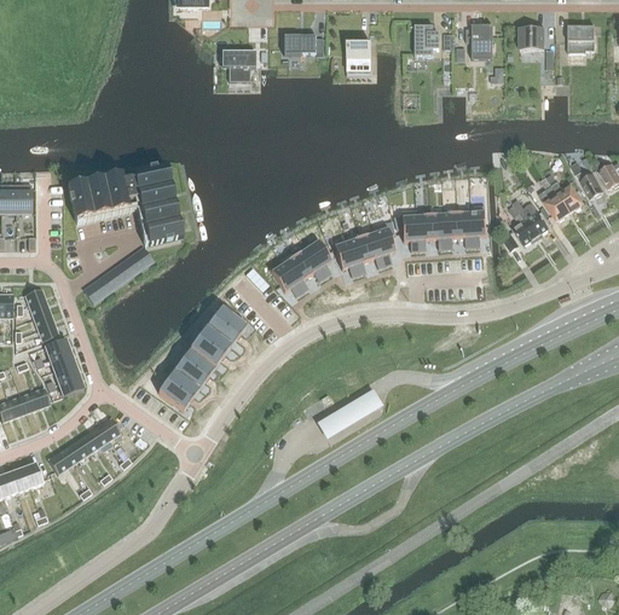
[(433,56),(433,50),(439,50),(439,34),(433,34),(433,25),(415,25),(415,56),(433,56)]
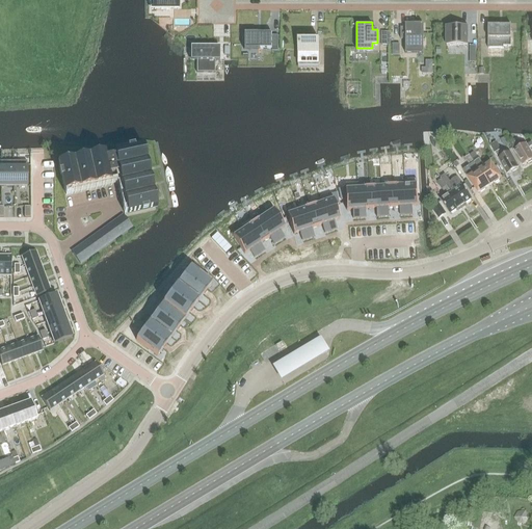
[(405,25),(400,25),(400,36),(405,36),(405,51),(423,51),(423,22),(405,22),(405,25)]
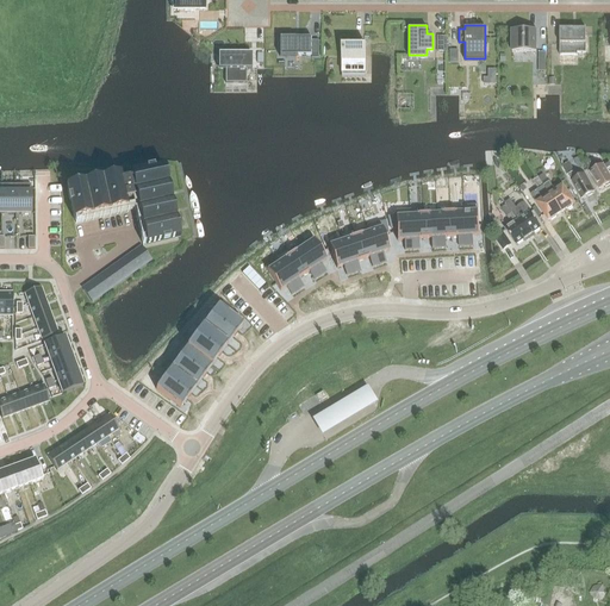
[(512,50),(536,50),(536,25),(520,25),(520,29),(510,29),(510,38),(512,38),(512,50)]
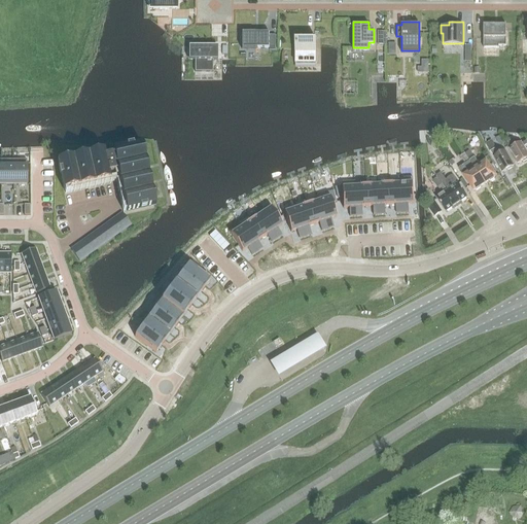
[(506,43),(506,22),(505,22),(505,26),(494,26),(494,23),(484,23),(484,45),(498,45),(498,43),(506,43)]
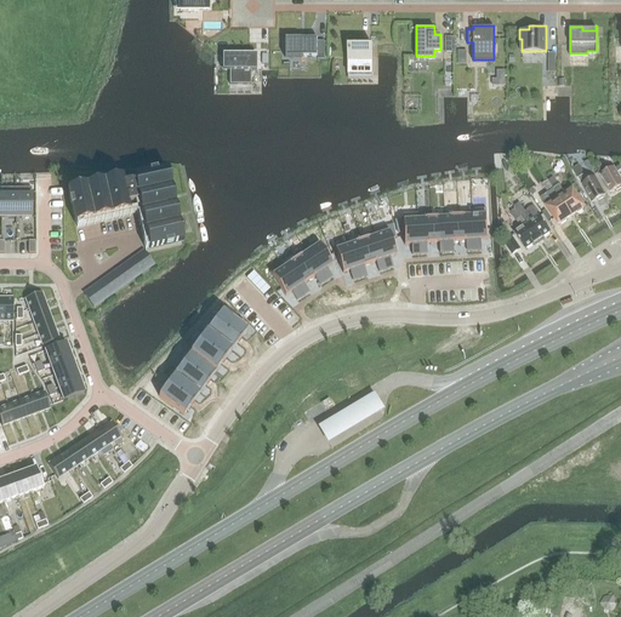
[(301,35),(284,35),(284,55),(303,55),(303,53),(318,53),(317,35),(301,35)]
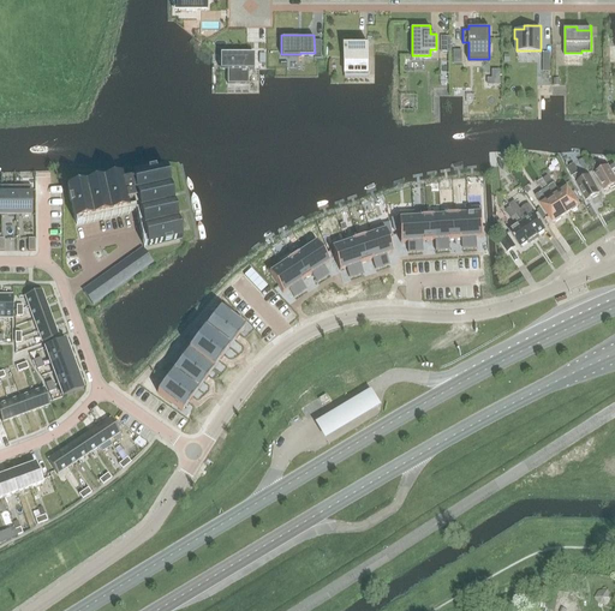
[(345,64),(345,71),(369,71),(369,42),(359,42),(359,46),(346,46),(346,43),(345,43),(345,45),(336,45),(336,63),(345,64)]
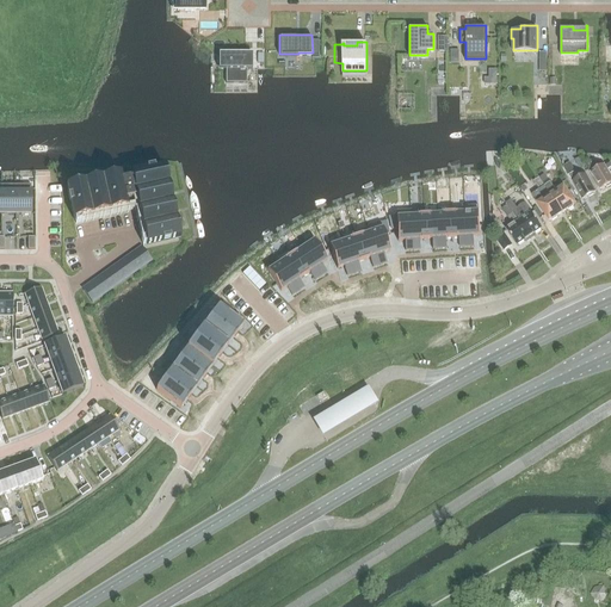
[(218,51),(218,68),(226,67),(226,81),(247,81),(247,67),(252,67),(252,51),(218,51)]
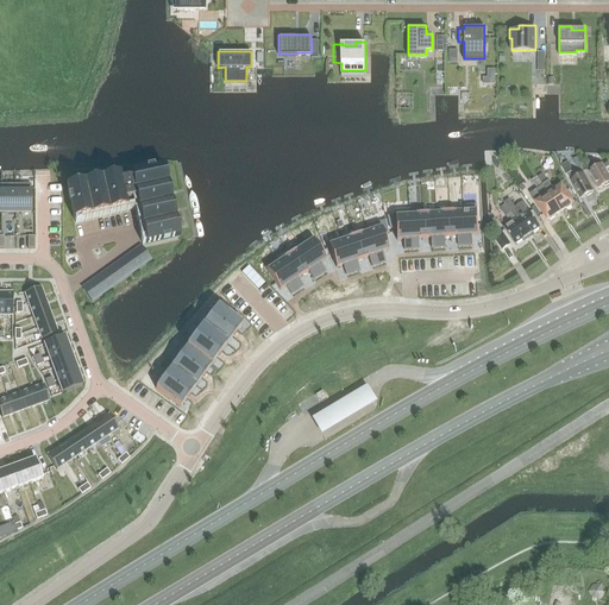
[(506,149),(504,149),(498,153),(510,172),(518,168),(506,149)]
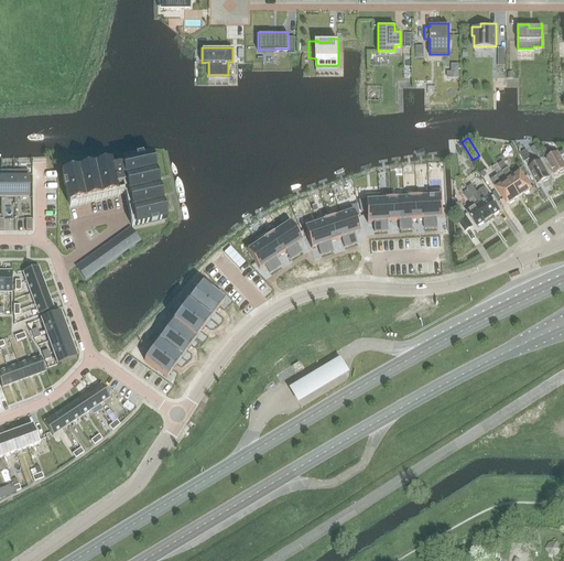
[(545,146),(540,149),(544,157),(544,155),(554,172),(559,170),(560,171),(563,168),(563,161),(560,153),(557,149),(550,153),(545,146)]
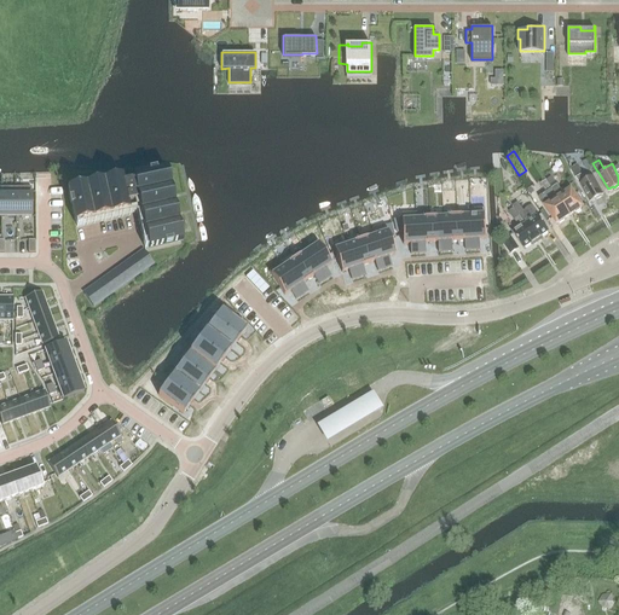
[(577,162),(570,166),(574,175),(576,174),(582,172),(583,170),(577,162)]
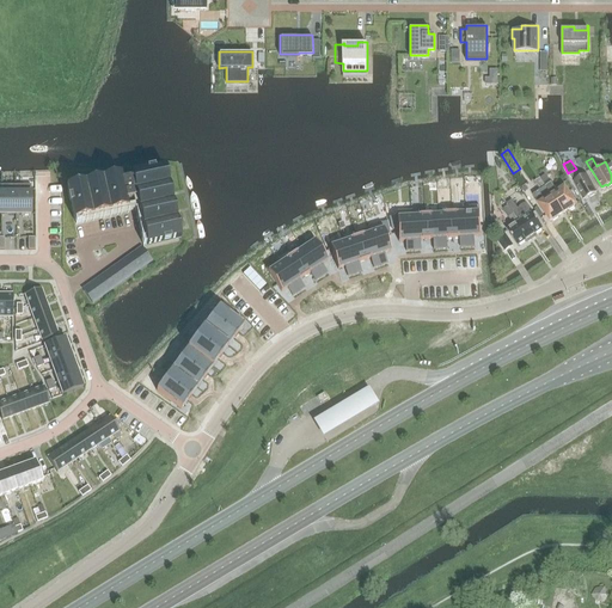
[(176,237),(159,165),(132,171),(133,176),(122,178),(122,177),(67,189),(74,217),(139,203),(147,243),(176,237)]
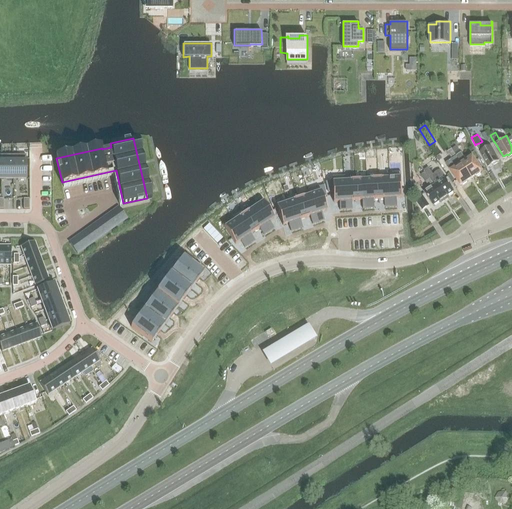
[(481,142),(476,144),(487,164),(499,158),(490,143),(484,147),(481,142)]
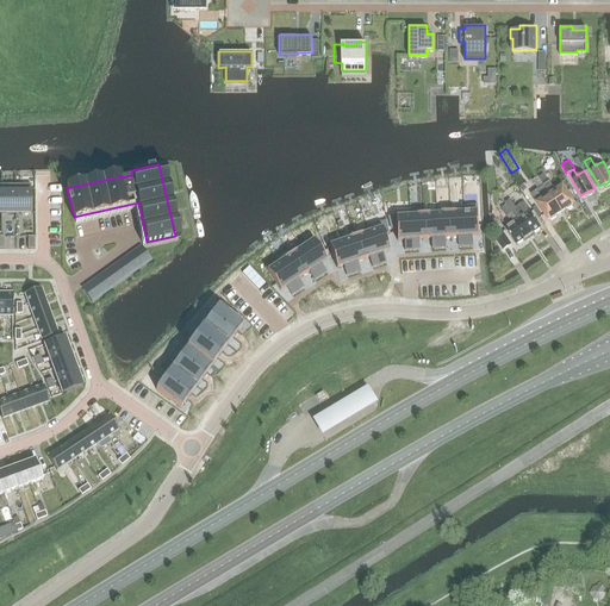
[(543,183),(548,180),(543,172),(537,175),(540,177),(543,183)]
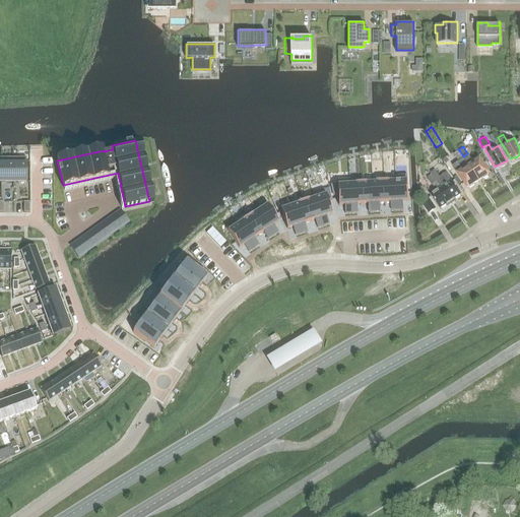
[(463,156),(460,151),(458,149),(454,151),(459,158),(463,156)]
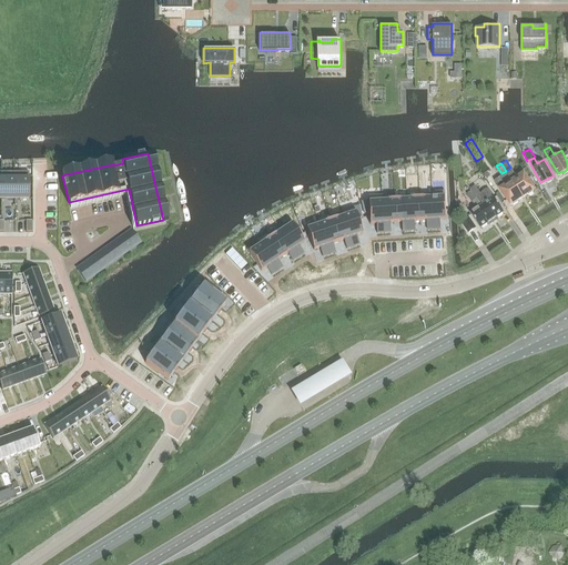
[(510,168),(506,171),(521,195),(534,188),(524,172),(517,177),(510,168)]
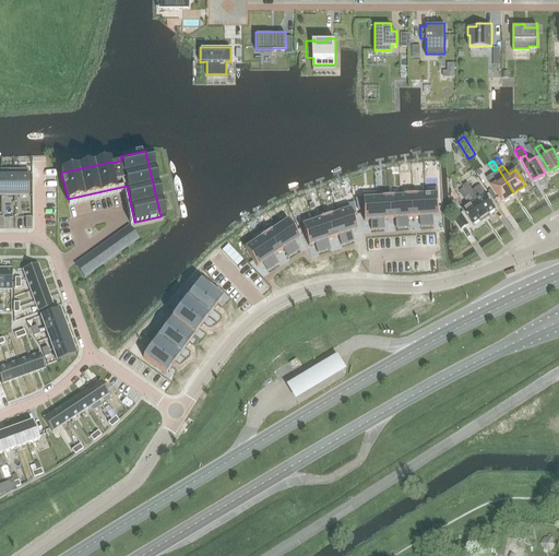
[(513,192),(498,168),(494,170),(499,179),(492,184),(502,199),(513,192)]
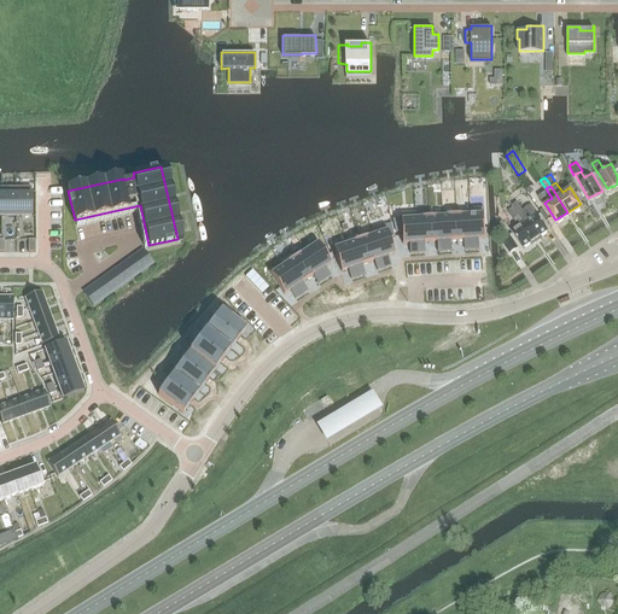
[(17,212),(17,191),(3,191),(3,212),(17,212)]
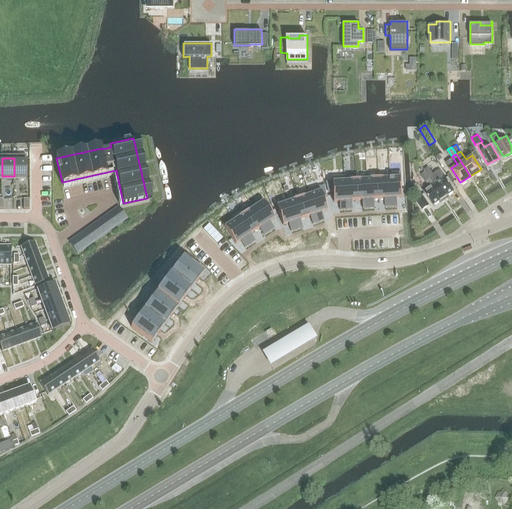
[(14,158),(14,176),(26,176),(26,158),(14,158)]
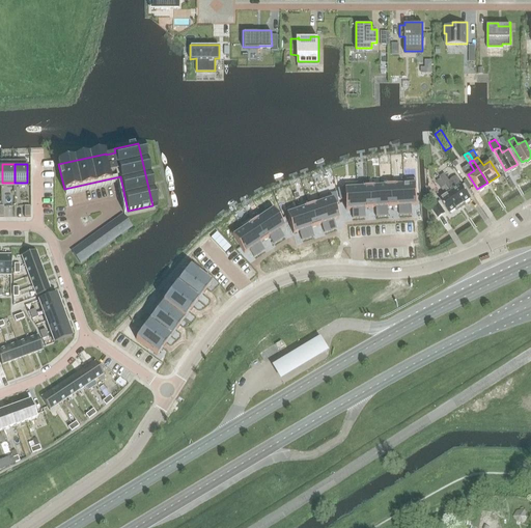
[(444,171),(440,174),(440,175),(440,176),(441,175),(446,183),(459,203),(462,202),(470,196),(460,183),(462,182),(456,173),(449,178),(444,171)]
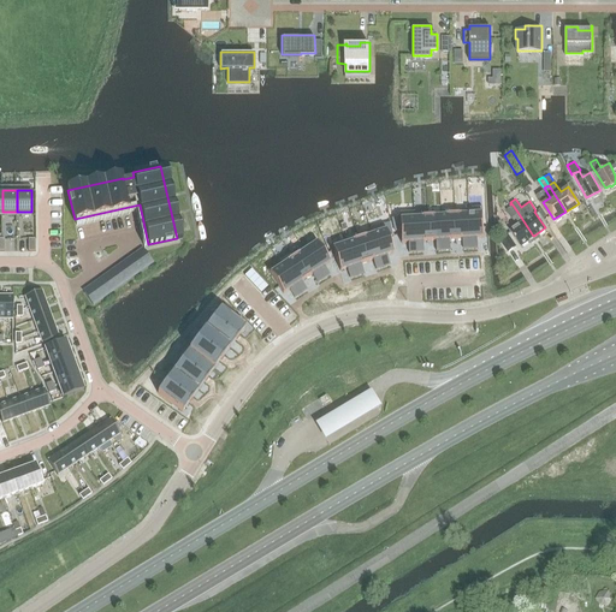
[(510,205),(505,208),(511,215),(517,212),(511,203),(510,205)]
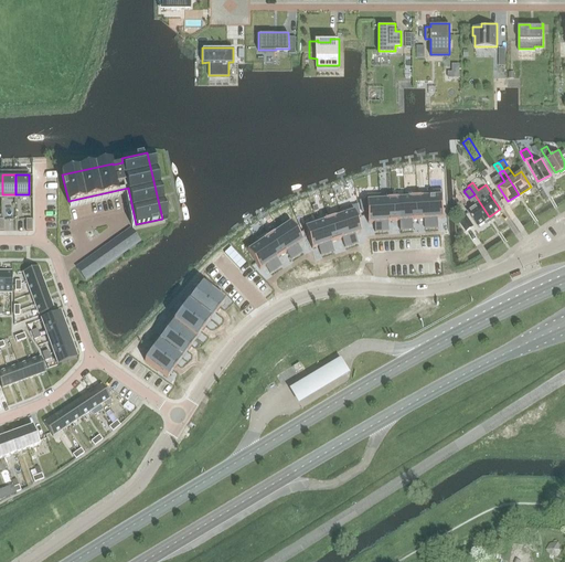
[(443,193),(429,194),(432,225),(438,225),(438,216),(444,215),(443,193)]
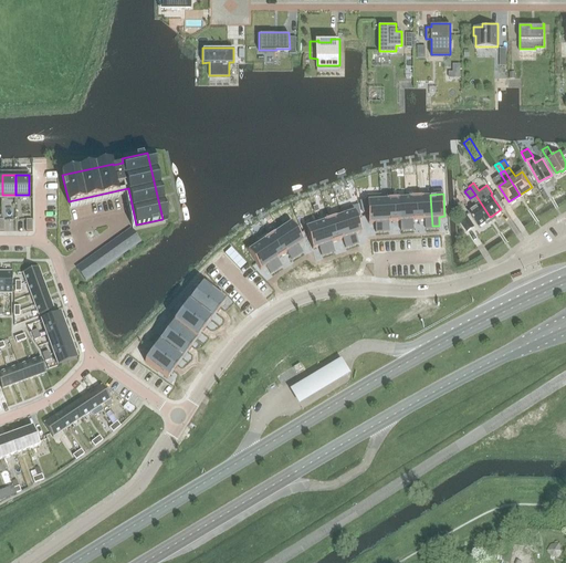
[(418,195),(406,196),(407,228),(413,227),(413,218),(419,218),(418,195)]
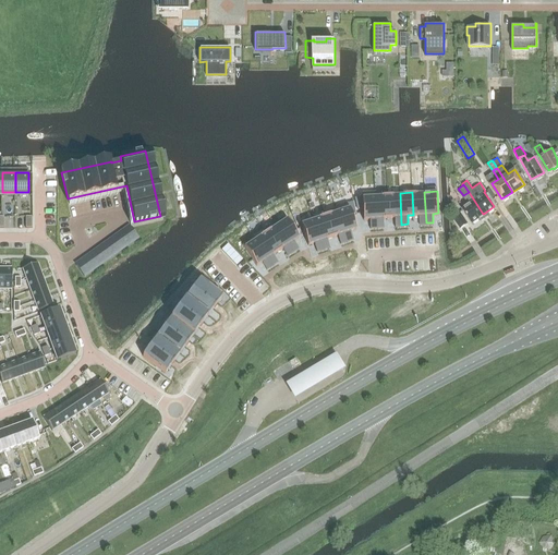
[(424,192),(412,192),(413,215),(419,214),(420,224),(426,222),(424,192)]
